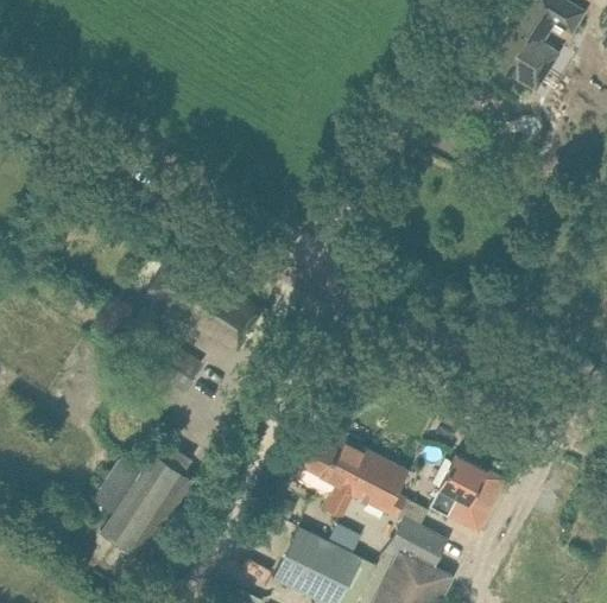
[(560,0),(529,0),(493,58),(489,64),(518,82),(519,82),(536,93),(558,56),(542,45),(554,26),(571,37),(585,16),(560,0)]
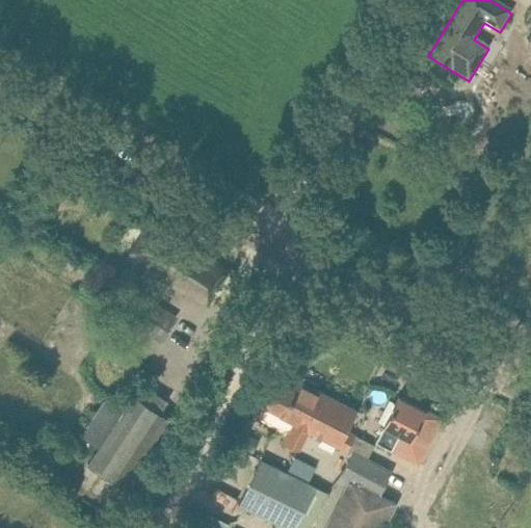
[(475,168),(485,175),(493,162),(483,156),(475,168)]
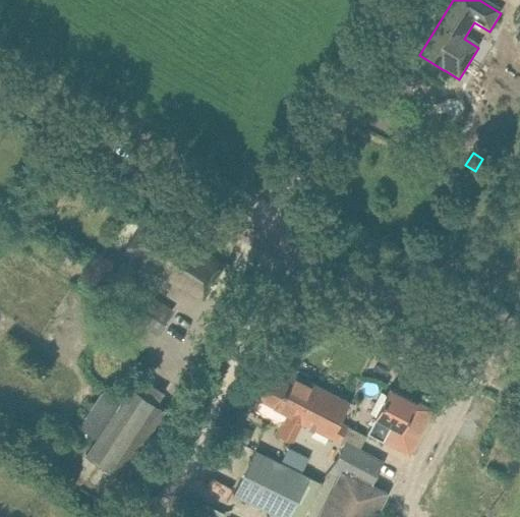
[(204,301),(224,267),(147,221),(135,238),(114,275),(128,283),(135,271),(138,272),(142,266),(186,291),(204,301)]
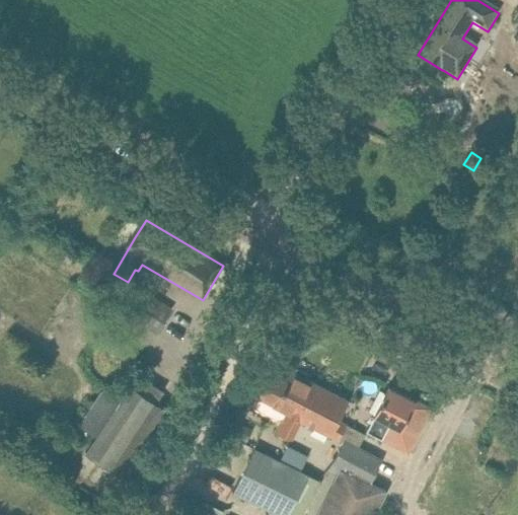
[(271,373),(256,398),(274,409),(289,416),(279,435),(291,442),(301,423),(339,442),(347,428),(339,424),(340,422),(342,418),(349,403),(340,398),(292,374),(288,381),(271,373)]
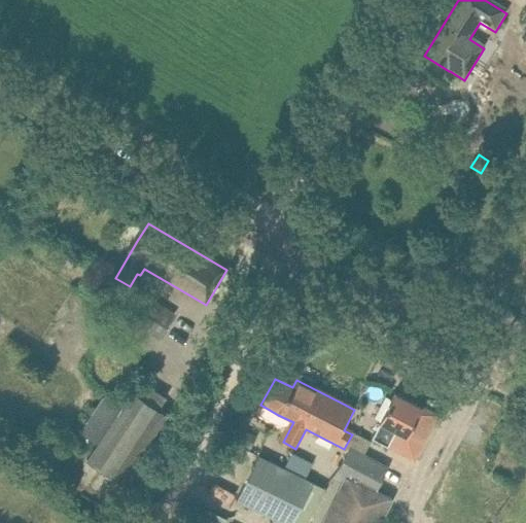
[(118,408),(100,396),(79,432),(97,443),(84,464),(118,484),(161,413),(127,393),(118,408)]
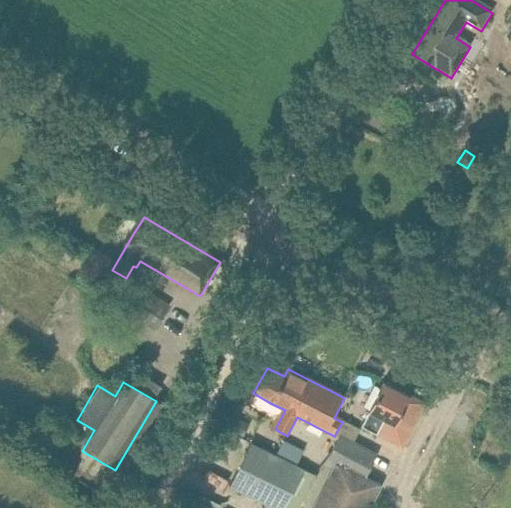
[(403,449),(425,406),(410,398),(410,397),(384,383),(369,411),(370,412),(362,428),(403,449)]
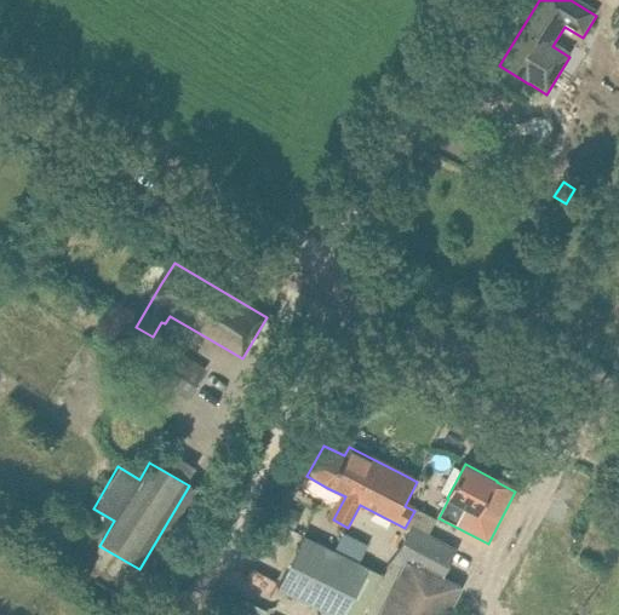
[(443,614),(457,588),(441,581),(454,555),(410,532),(397,558),(412,565),(387,614),(443,614)]
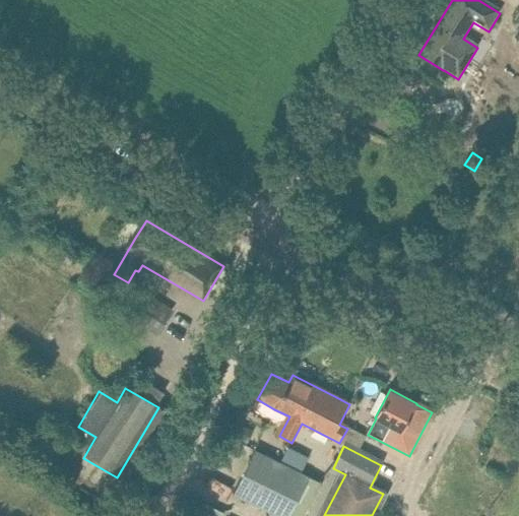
[(290,515),(309,478),(256,452),(235,496),(275,515),(290,515)]
